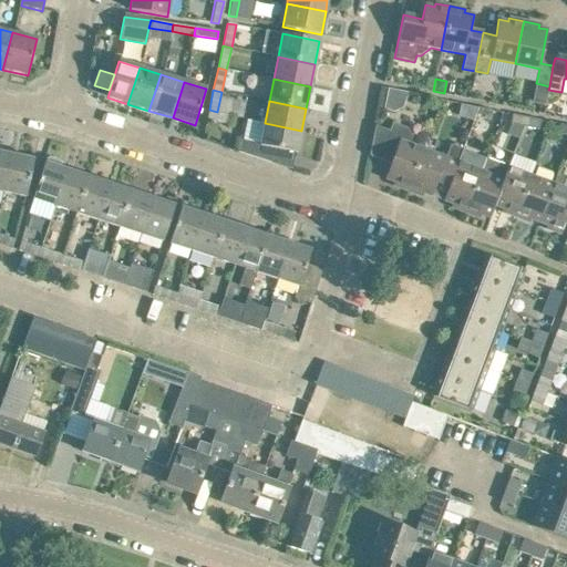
[(490,120),(492,111),(477,107),(476,116),(490,120)]
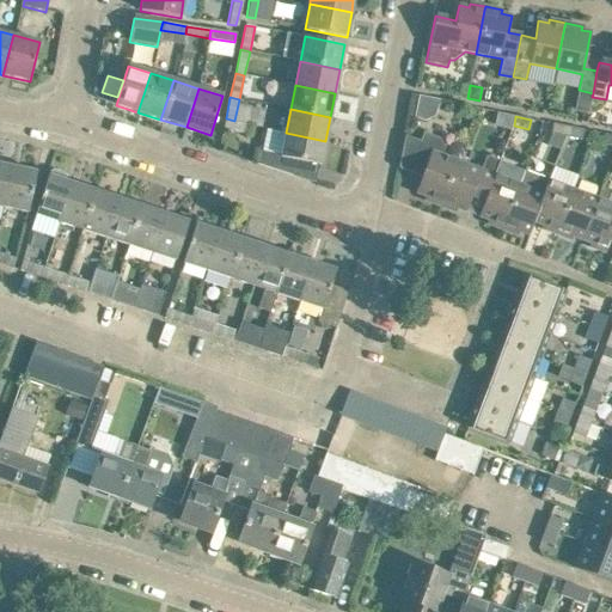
[(246,133),(249,123),(234,121),(226,118),(224,128),(246,133)]
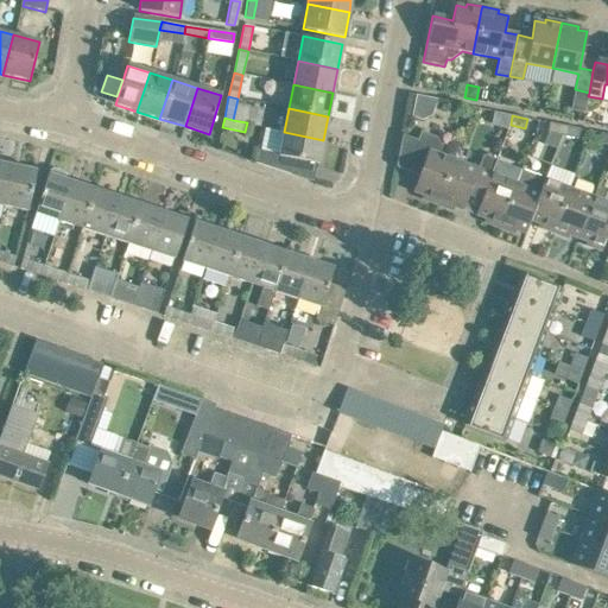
[(562,135),(564,126),(549,122),(546,133),(562,135)]
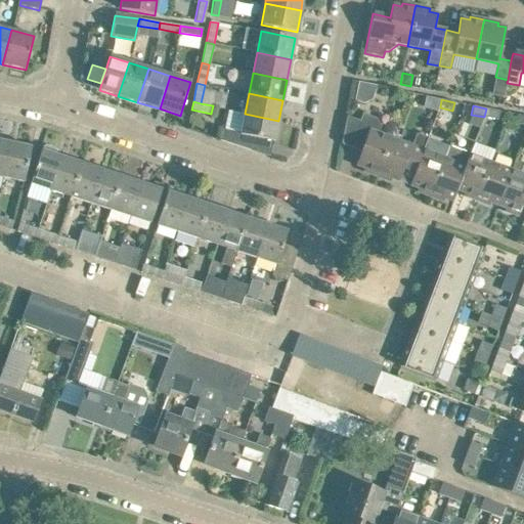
[(497,120),(499,111),(486,108),(484,117),(497,120)]
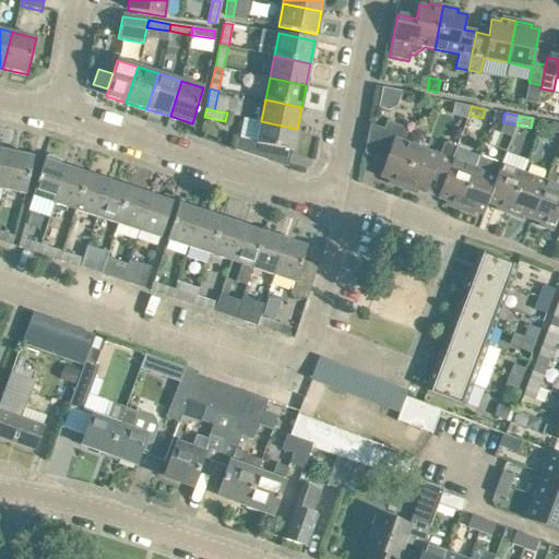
[(266,161),(270,146),(293,151),(297,129),(261,121),(257,141),(236,138),(234,150),(266,161)]
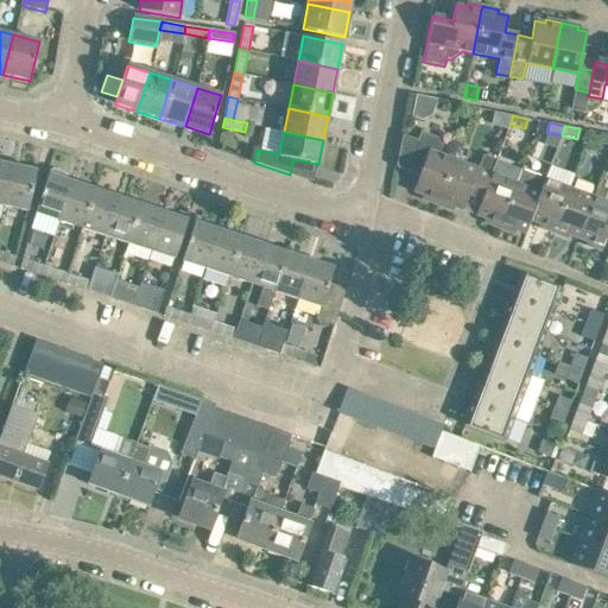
[(436,206),(453,160),(429,151),(434,137),(420,132),(417,140),(403,135),(396,168),(419,176),(413,192),(422,196),(420,200),(436,206)]
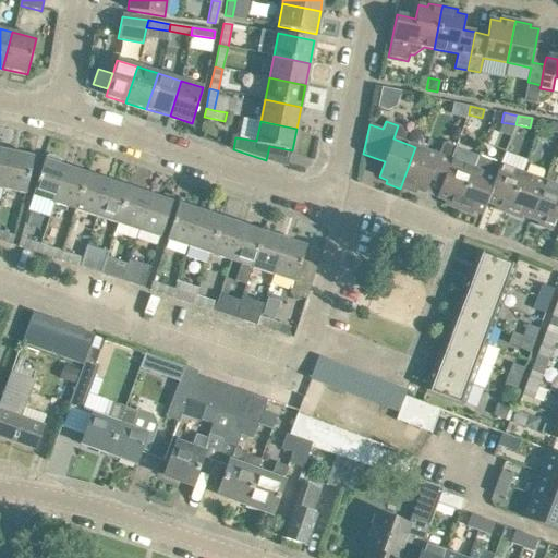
[(557,133),(557,123),(550,122),(548,131),(557,133)]
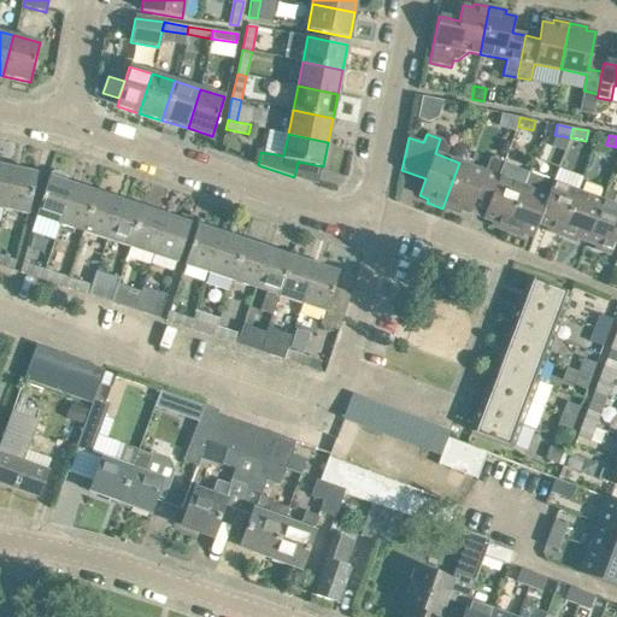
[(488,204),(491,197),(498,177),(503,164),(504,162),(491,157),(486,172),(459,163),(442,209),(458,213),(459,210),(469,213),(475,199),(488,204)]
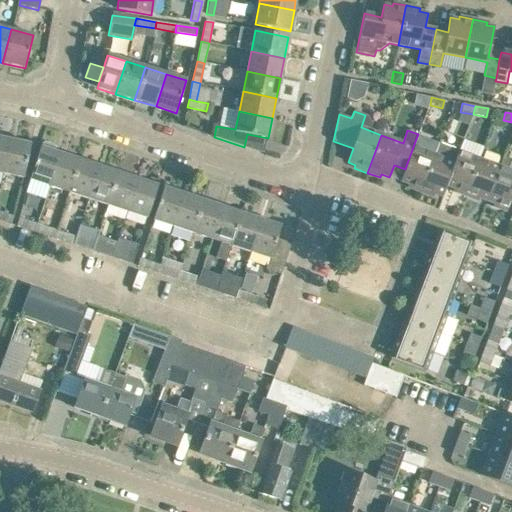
[(420,192),(438,144),(417,136),(413,147),(407,163),(405,169),(400,182),(408,184),(407,187),(420,192)]
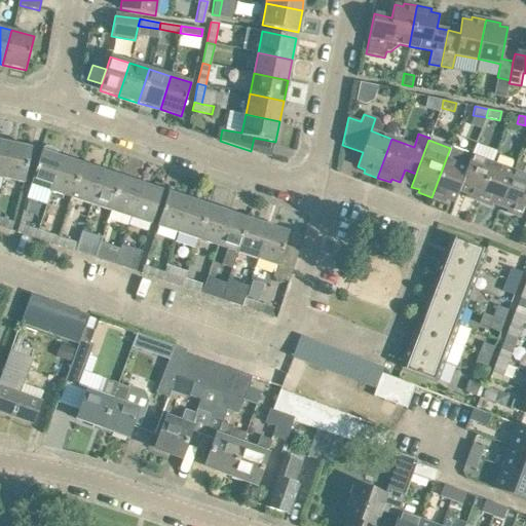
[(0,177),(3,178),(10,144),(0,141),(0,177)]
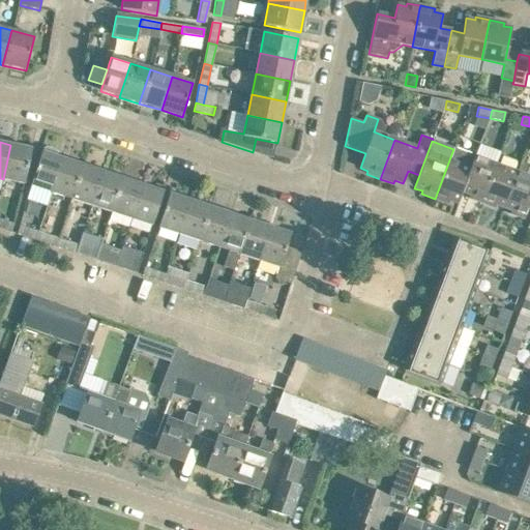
[(24,184),(32,149),(10,145),(3,179),(24,184)]
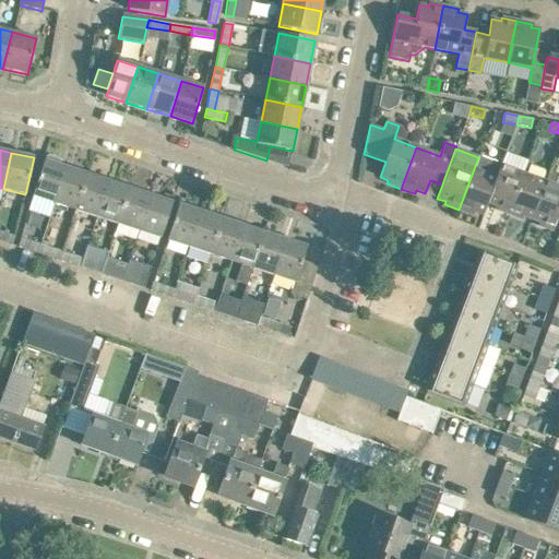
[(54,203),(66,167),(59,166),(60,162),(59,158),(49,155),(46,157),(45,161),(44,161),(32,195),(54,203)]
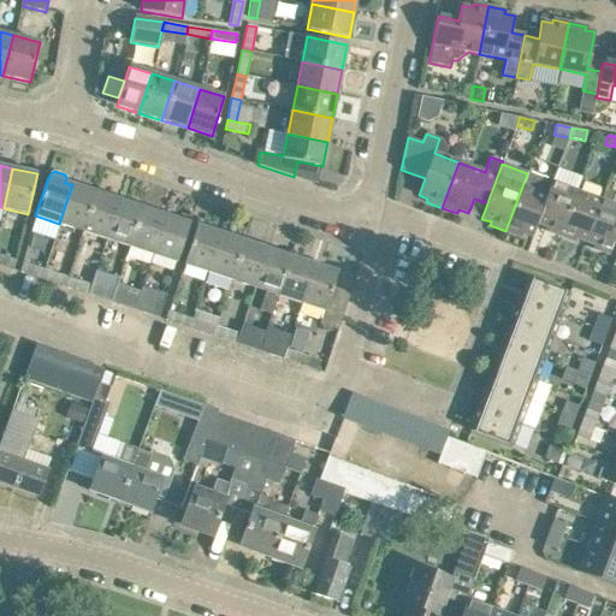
[(537,224),(548,195),(552,182),(527,173),(505,231),(521,237),(522,234),(532,237),(537,224)]
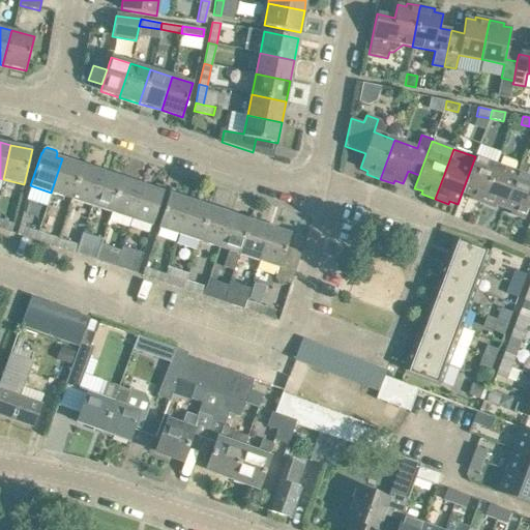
[(481,204),(497,165),(475,156),(471,168),(462,193),(469,196),(468,198),(481,204)]
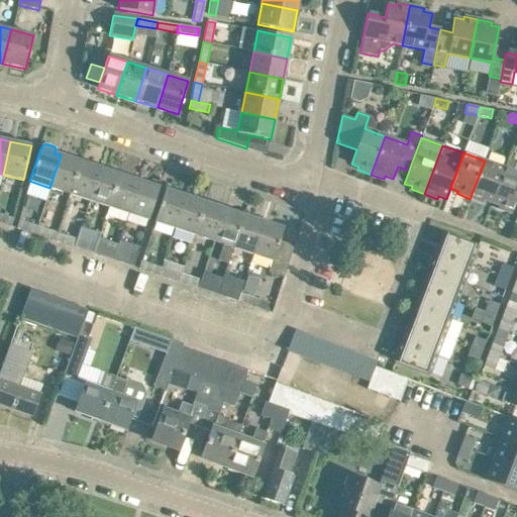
[(70,194),(81,162),(61,154),(49,188),(70,194)]
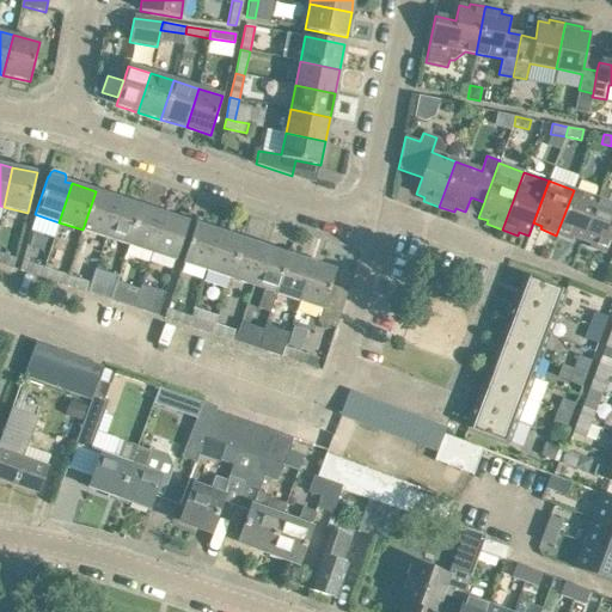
[(582,240),(598,200),(574,190),(556,236),(571,240),(573,237),(582,240)]
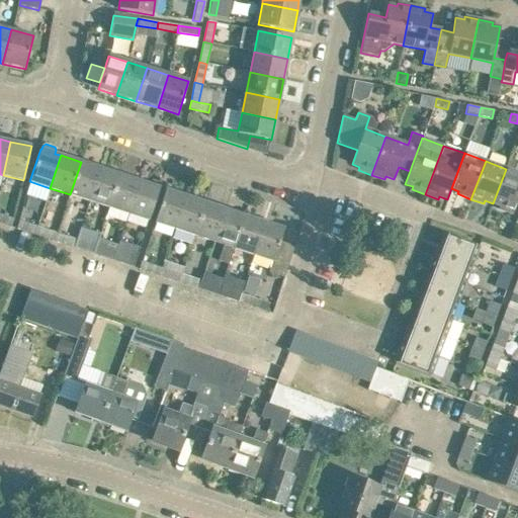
[(89,201),(100,168),(81,162),(70,194),(89,201)]
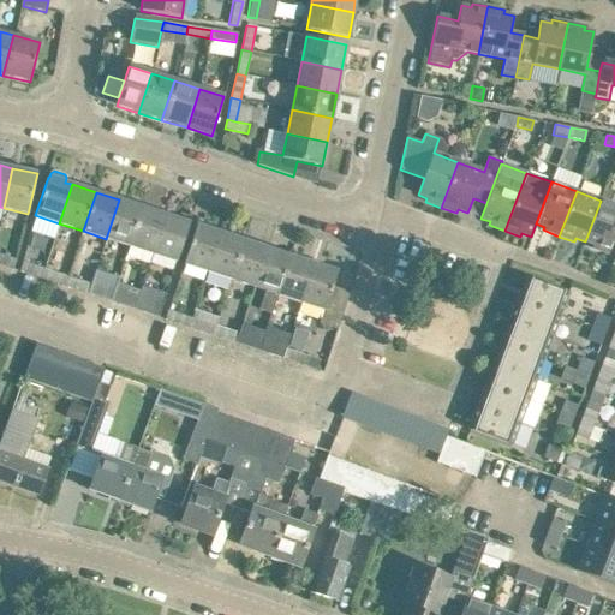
[(130,246),(142,208),(119,199),(106,239),(130,246)]
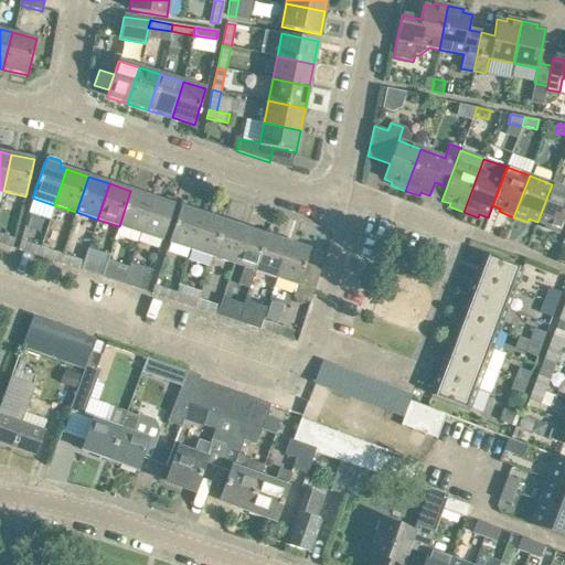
[(558,234),(564,216),(564,188),(552,184),(537,222),(545,225),(544,228),(558,234)]
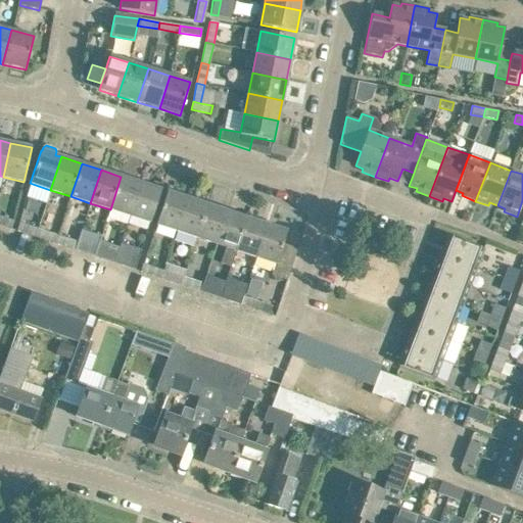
[(130,216),(141,183),(121,177),(110,209),(130,216)]
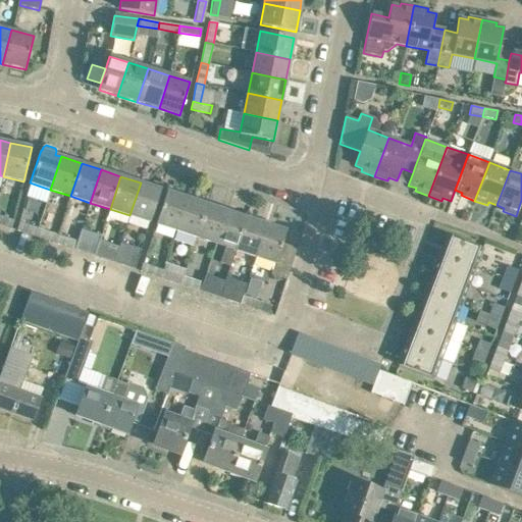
[(150,222),(161,190),(141,183),(129,215),(150,222)]
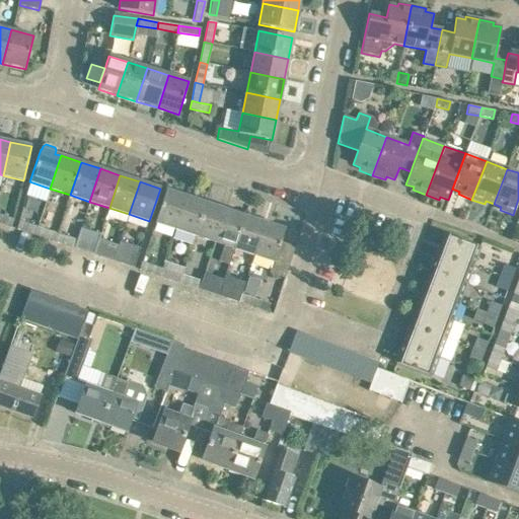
[(175,230),(186,197),(165,190),(155,223),(175,230)]
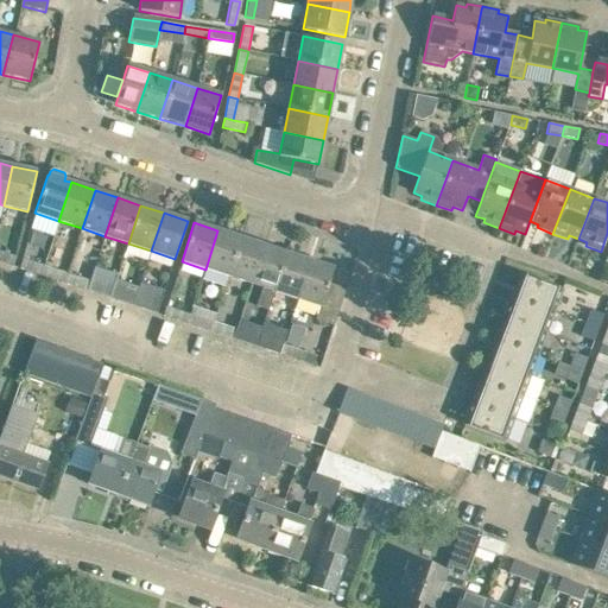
[(228,277),(241,238),(217,230),(206,270),(228,277)]
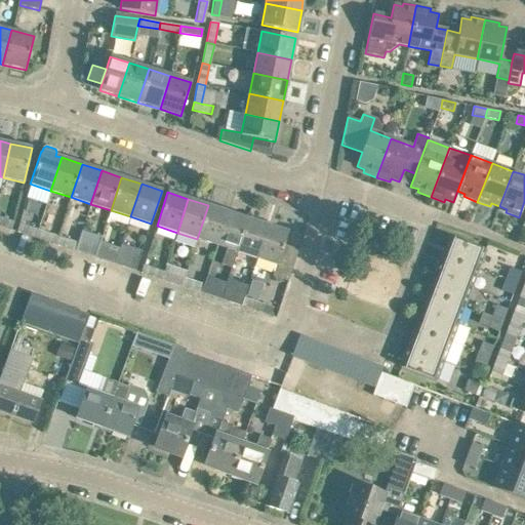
[(216,245),(228,212),(208,205),(197,239),(216,245)]
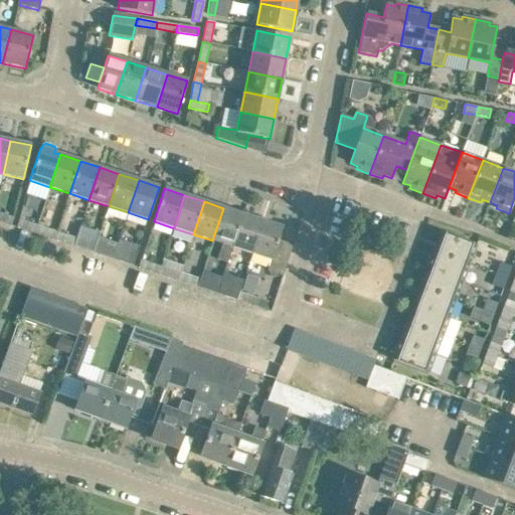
[(232,247),(242,214),(223,208),(212,240),(222,244),(217,260),(227,263),(232,247)]
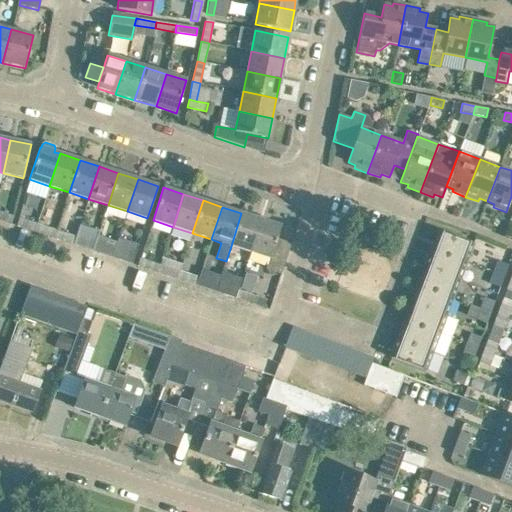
[(0,220),(11,224),(13,217),(0,212),(0,220)]
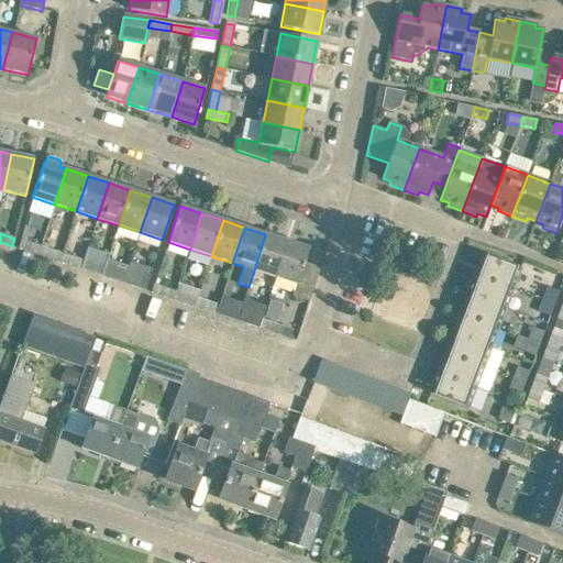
[(275,277),(287,242),(265,234),(254,271),(275,277)]
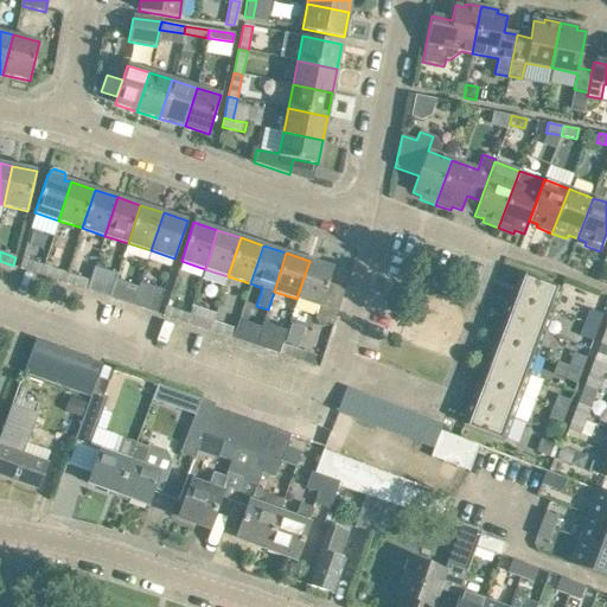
[(40,275),(44,267),(23,260),(19,268),(40,275)]
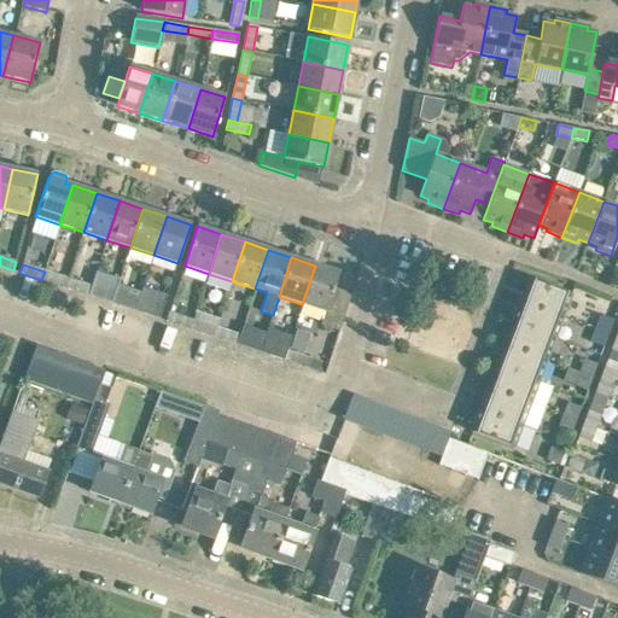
[(339,331),(351,293),(334,289),(339,273),(315,266),(302,304),(325,312),(321,325),(339,331)]
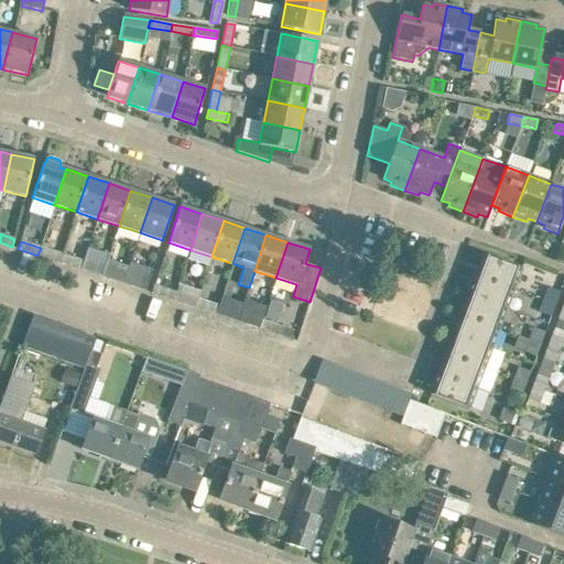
[(58,263),(62,255),(41,248),(38,256),(58,263)]
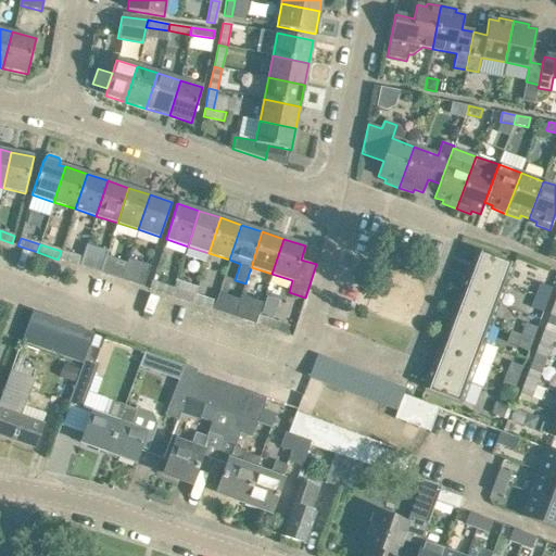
[(103,265),(105,256),(108,252),(86,244),(81,257),(79,266),(100,273),(103,265)]
